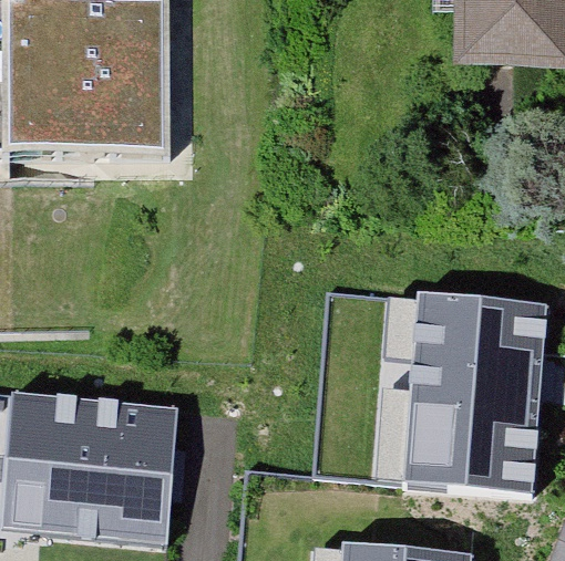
[(445,0),(445,32),(463,32),(462,85),(564,86),(564,0),(445,0)]
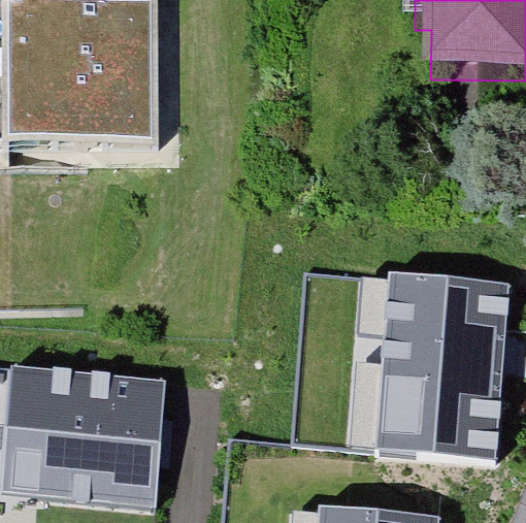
[(155,4),(117,4),(0,1),(0,141),(154,143),(155,4)]
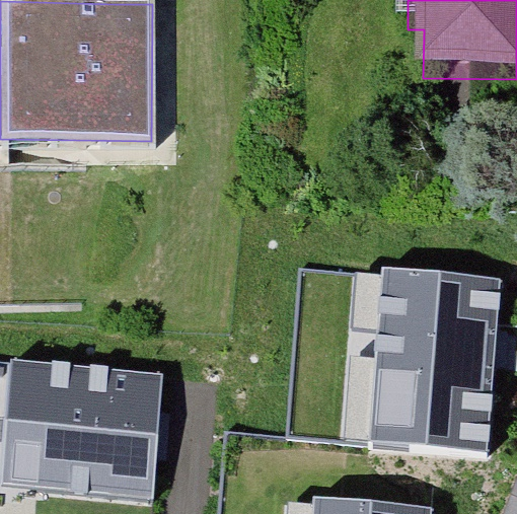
[(501,275),(351,264),(338,439),(488,451),(501,275)]
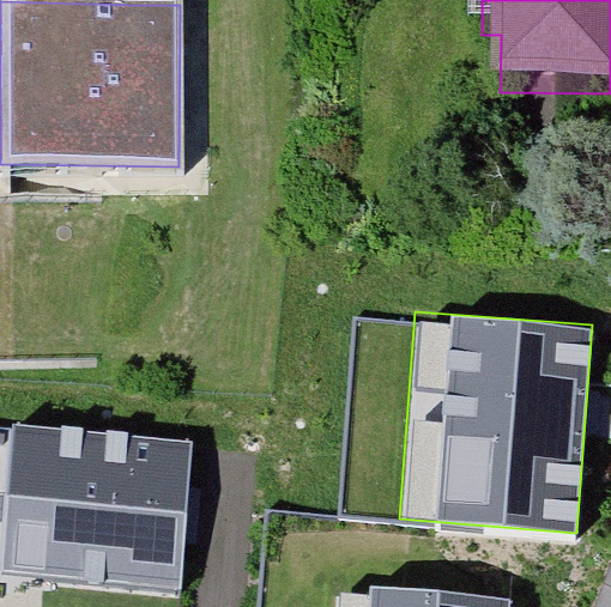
[(193,436),(0,422),(0,572),(182,587),(193,436)]
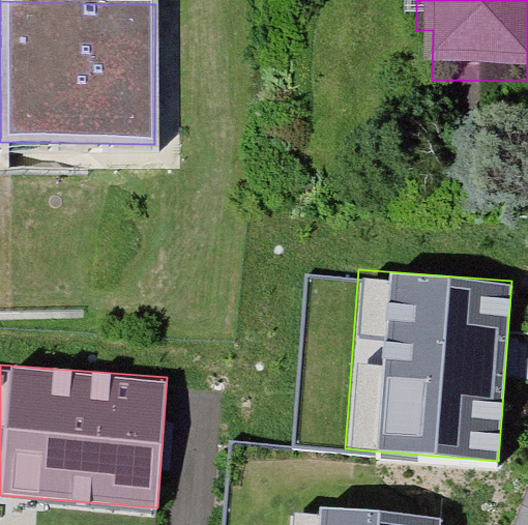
[(447,524),(449,508),(296,497),(293,524),(447,524)]
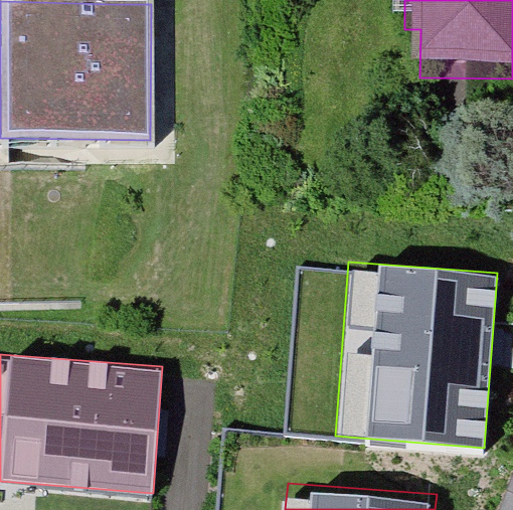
All buildings are outlined.
